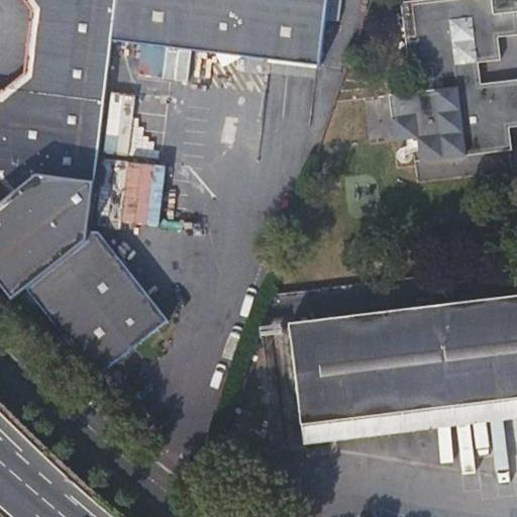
[(112,38),(116,0),(23,0),(28,7),(22,72),(1,89),(0,87),(0,184),(8,194),(0,200),(0,280),(12,297),(26,286),(86,239),(112,38)]
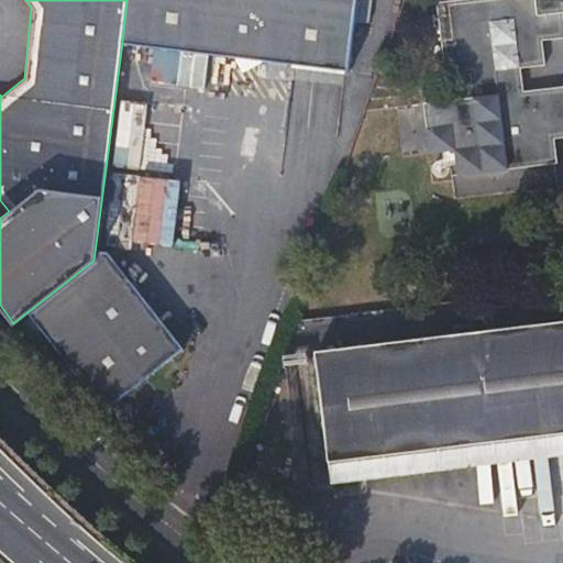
[(127,0),(122,42),(235,56),(243,70),(264,59),(350,70),(359,0),(127,0)]
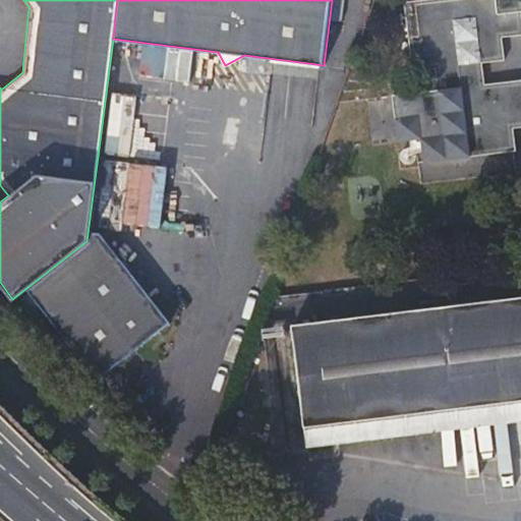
[(394,94),(399,139),(423,137),(425,158),(516,148),(513,125),(520,124),(520,77),(484,81),(482,59),(506,56),(504,35),(520,32),(520,0),(406,0),(414,67),(437,65),(440,89),(394,94)]
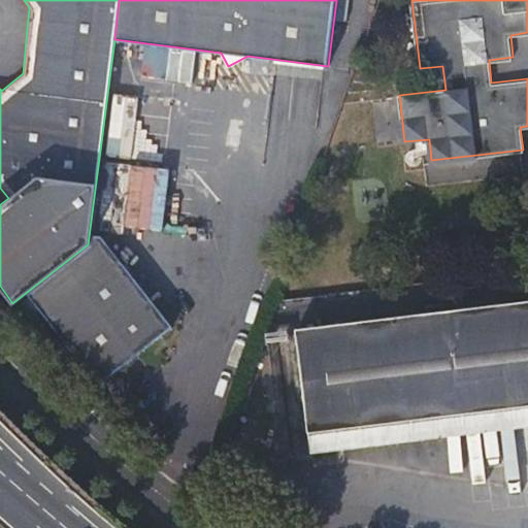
[(167,48),(166,80),(191,81),(193,50),(167,48)]
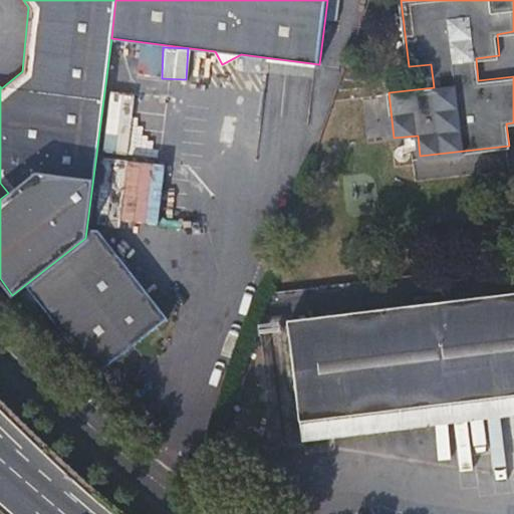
[(165,161),(172,97),(107,90),(101,156),(113,157),(106,220),(157,225),(163,161),(165,161)]
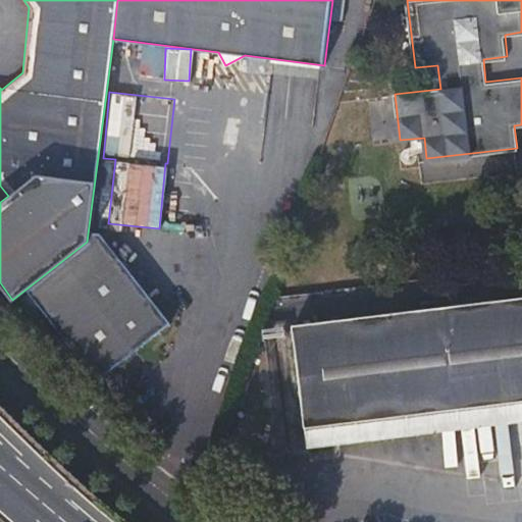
[(421,164),(423,179),(449,176),(447,162),(421,164)]
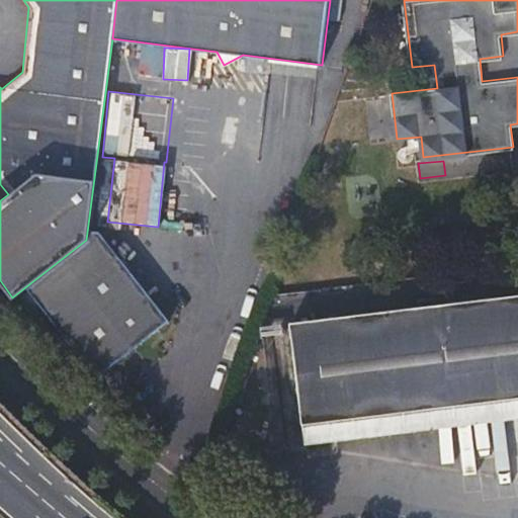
[(26,286),(95,375),(168,319),(98,230),(86,240),(26,286)]
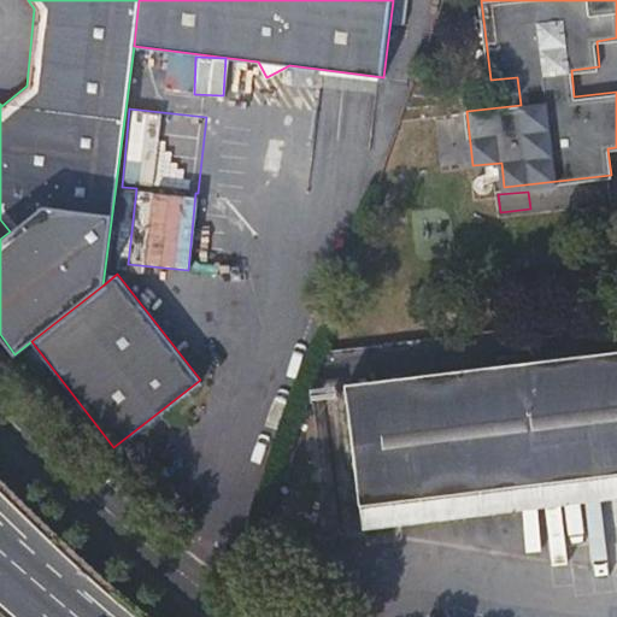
[(616,348),(346,383),(362,505),(488,489),(616,472),(616,348)]
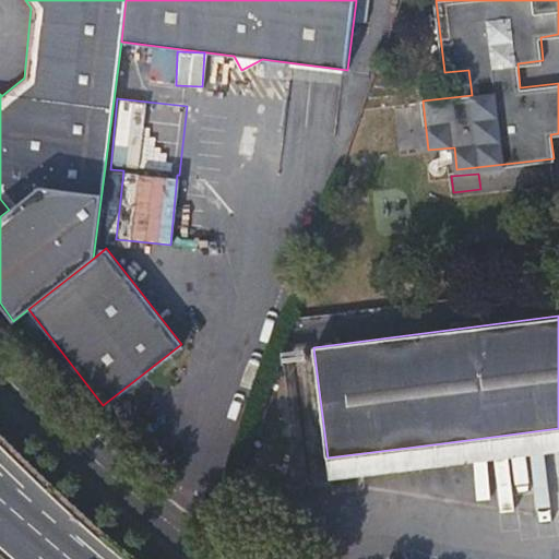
[(558,428),(442,443),(328,458),(329,479),(558,450),(558,428)]
